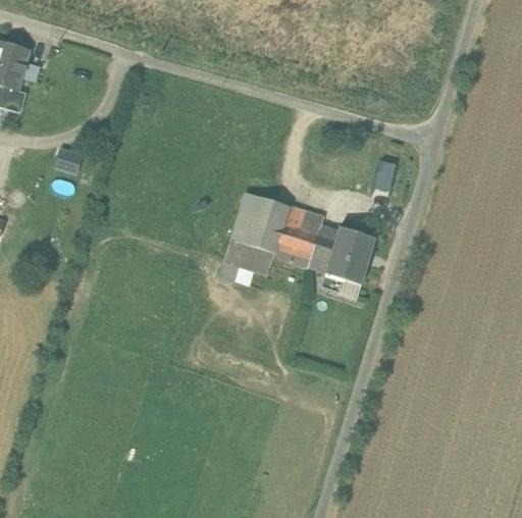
[(29,48),(0,40),(0,84),(17,89),(29,48)]
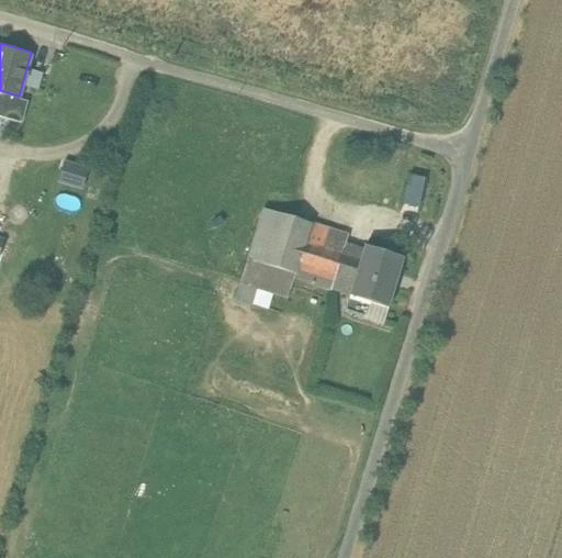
[(60,158),(57,180),(82,183),(86,162),(60,158)]
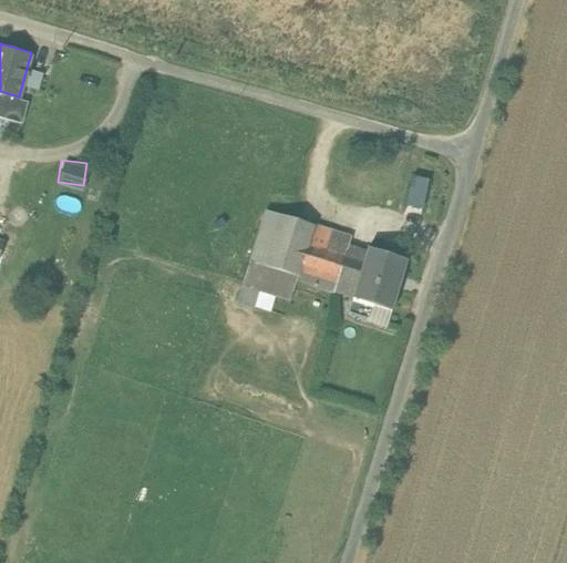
[(422,205),(430,175),(412,171),(404,200),(422,205)]
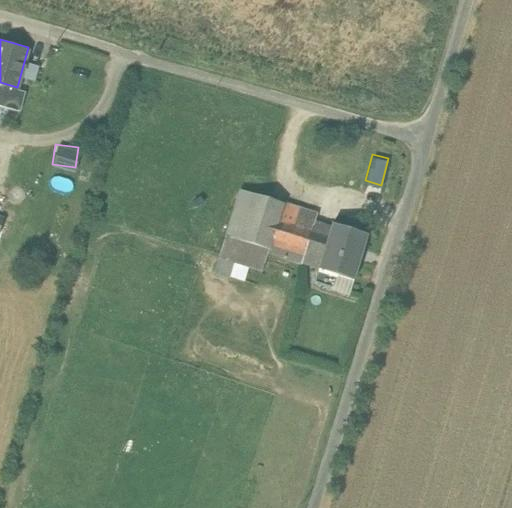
[(283,201),(240,187),(226,233),(269,247),(270,247),(278,219),(283,201)]
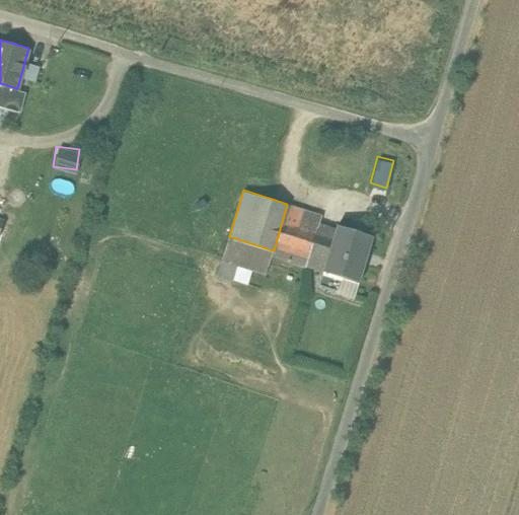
[(321,213),(287,202),(287,204),(282,222),(315,232),(318,223),(321,213)]
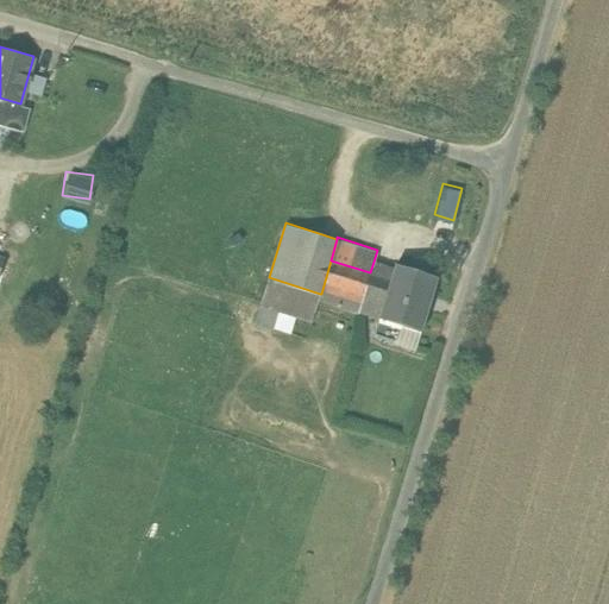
[(370,272),(331,260),(321,294),(320,294),(319,296),(380,315),(387,291),(366,285),(370,272)]
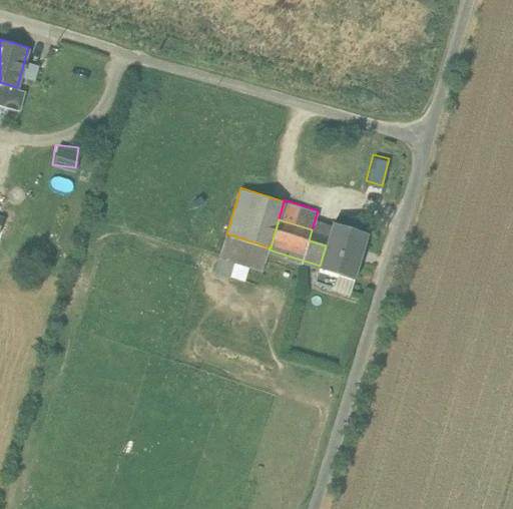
[(332,225),(315,220),(312,229),(309,240),(326,245),(332,225)]
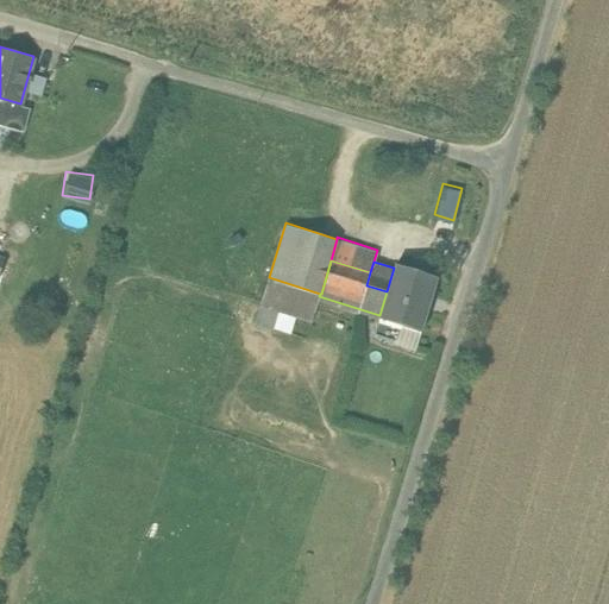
[(437,276),(395,263),(387,291),(380,315),(378,316),(420,329),(437,276)]
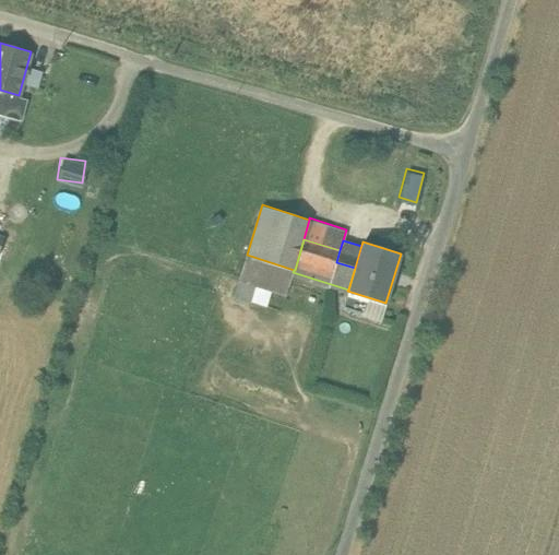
[(294,270),(247,255),(244,264),(289,279),(293,272),(294,270)]
